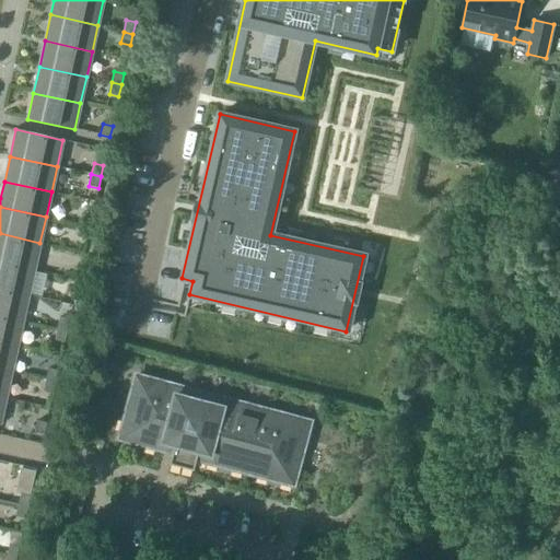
[(82,214),(80,225),(90,228),(92,217),(82,214)]
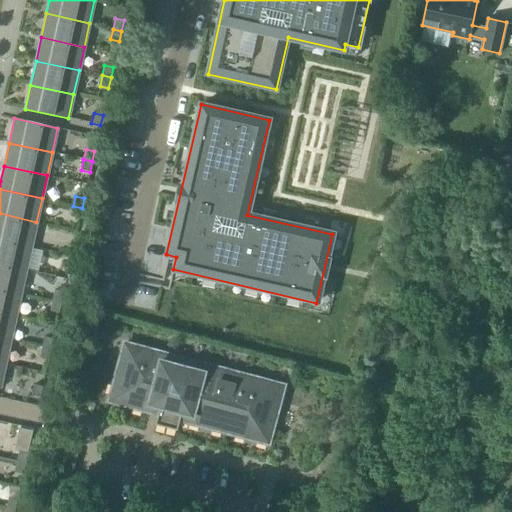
[(82,208),(73,206),(71,217),(80,218),(82,208)]
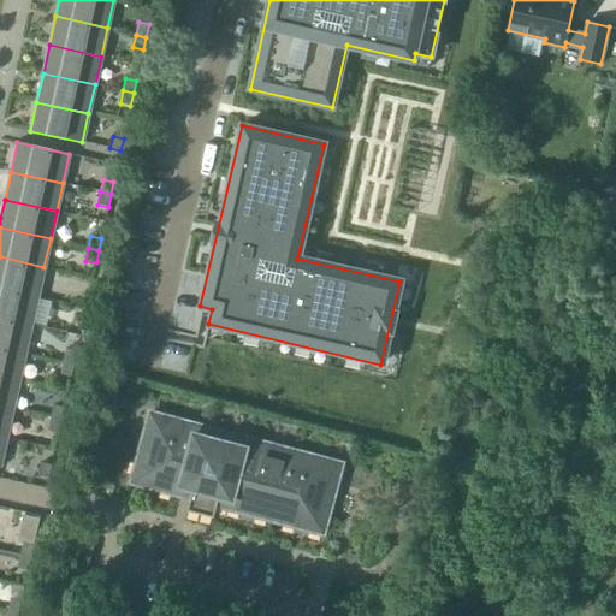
[(0,256),(0,288),(37,296),(43,267),(0,256)]
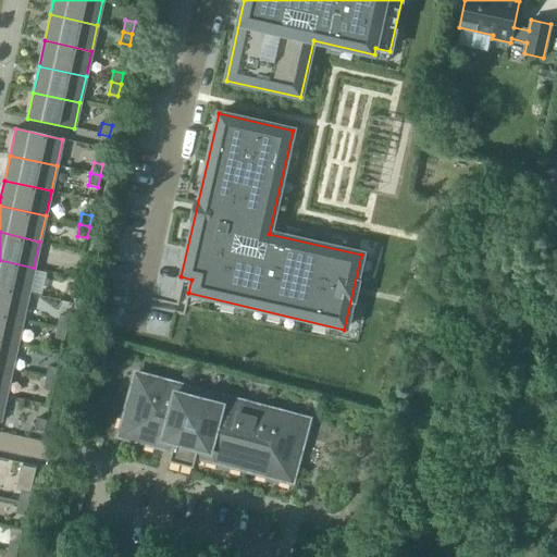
[(0,260),(0,286),(28,293),(34,268),(0,260)]
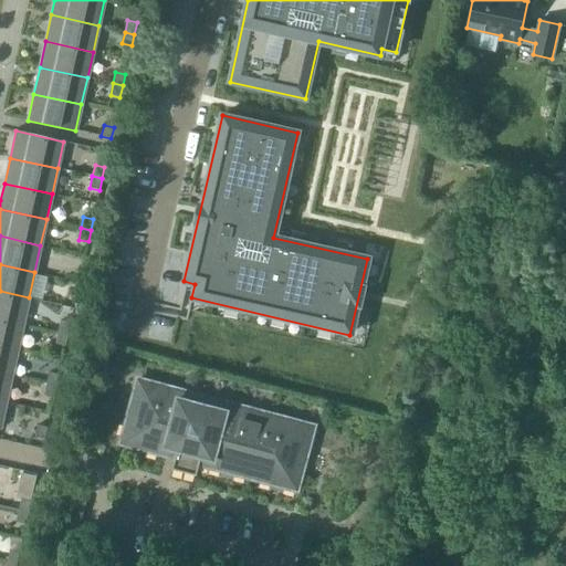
[(81,270),(77,282),(87,284),(90,272),(81,270)]
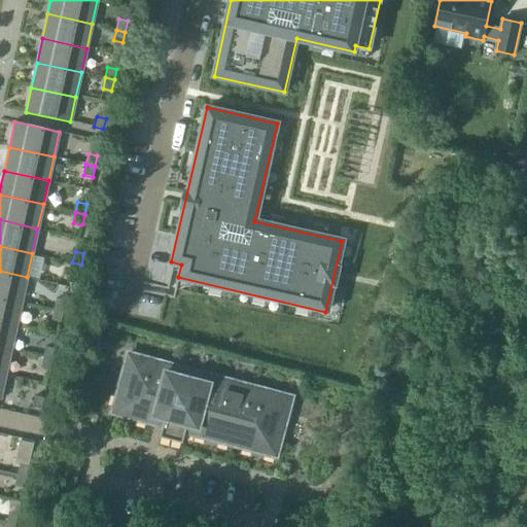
[(81,265),(72,262),(70,273),(79,275),(81,265)]
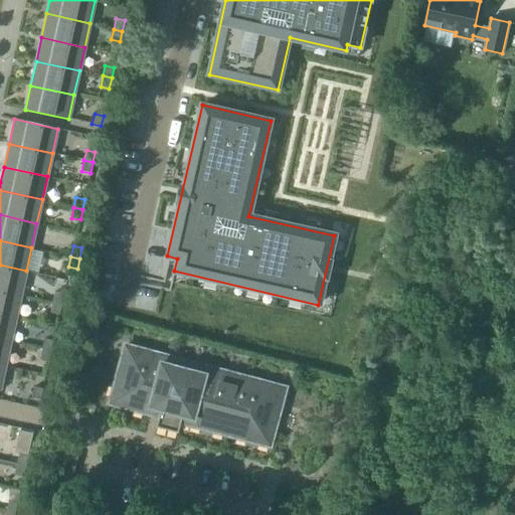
[(0,265),(0,290),(20,295),(26,271),(0,265)]
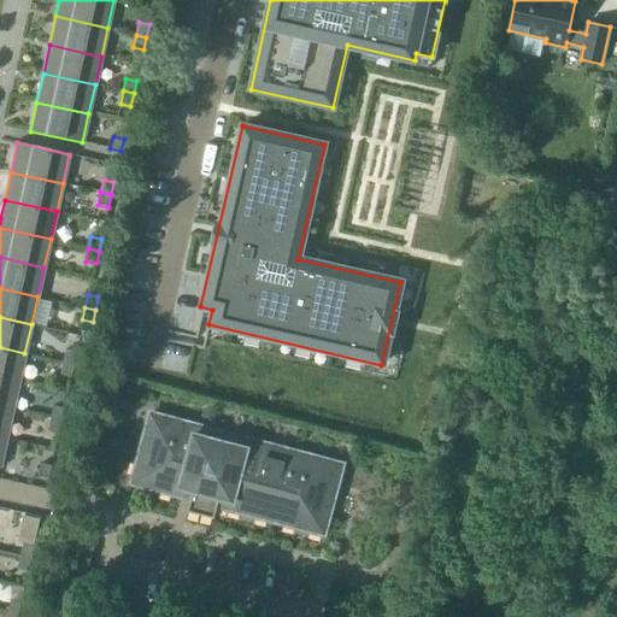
[(0,347),(0,377),(18,382),(24,353),(0,347)]
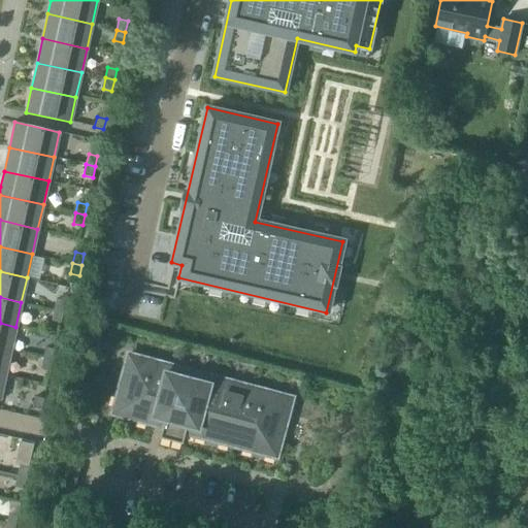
[(56,299),(54,309),(63,311),(65,301),(56,299)]
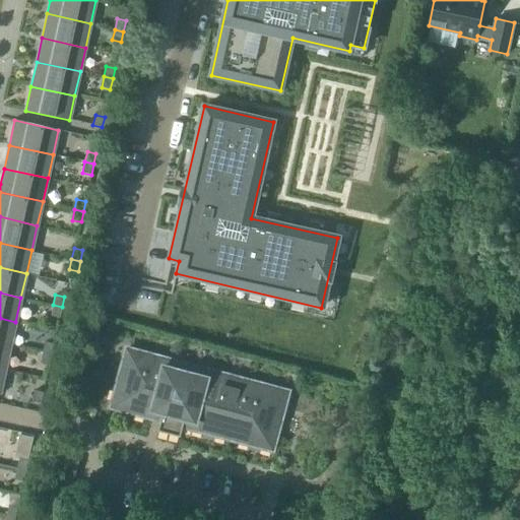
[(62,307),(53,305),(51,316),(60,318),(62,307)]
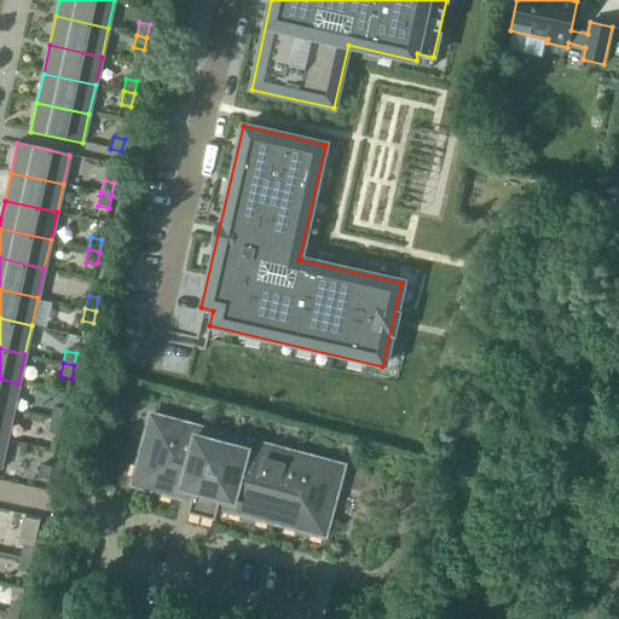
[(0,379),(0,408),(12,411),(18,383),(0,379)]
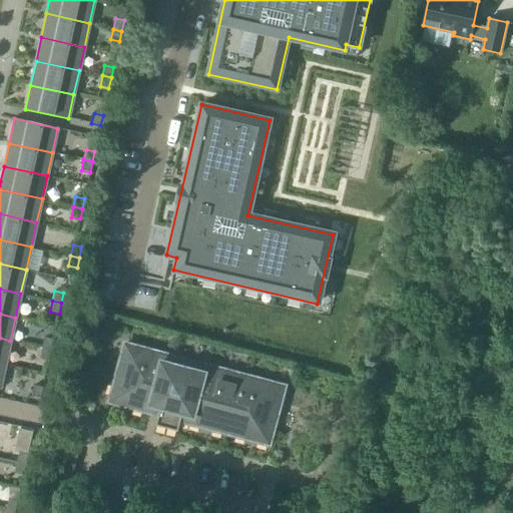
[(0,338),(0,363),(5,365),(10,341),(0,338)]
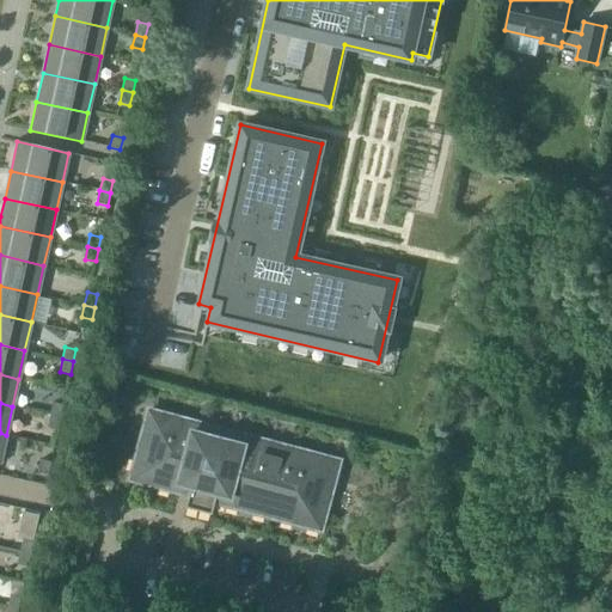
[(53,403),(50,415),(60,417),(63,405),(53,403)]
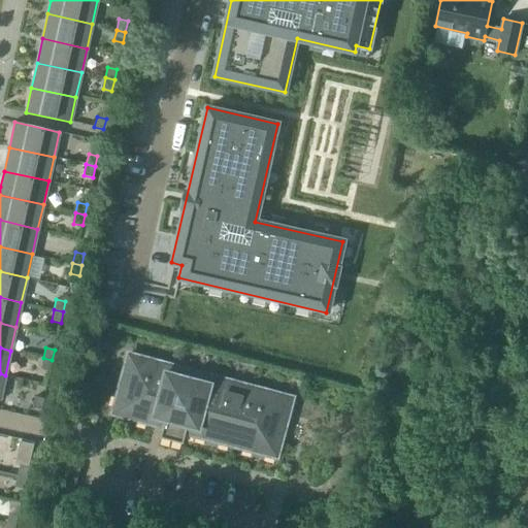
[(52,360),(43,358),(40,369),(50,370),(52,360)]
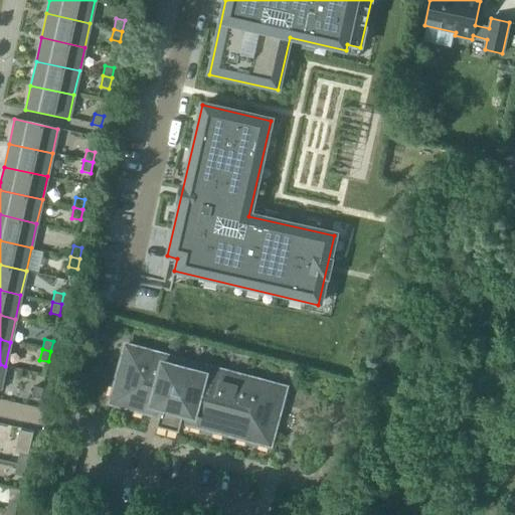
[(159,414),(156,427),(178,434),(181,422),(224,435),(225,428),(236,432),(235,438),(270,447),(285,388),(147,352),(146,357),(124,352),(112,398),(134,404),(132,409),(151,414),(151,412),(159,414)]
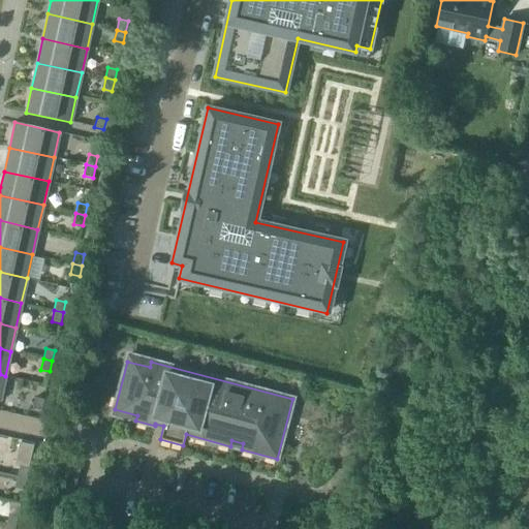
[(32,408),(41,410),(43,399),(34,397),(32,408)]
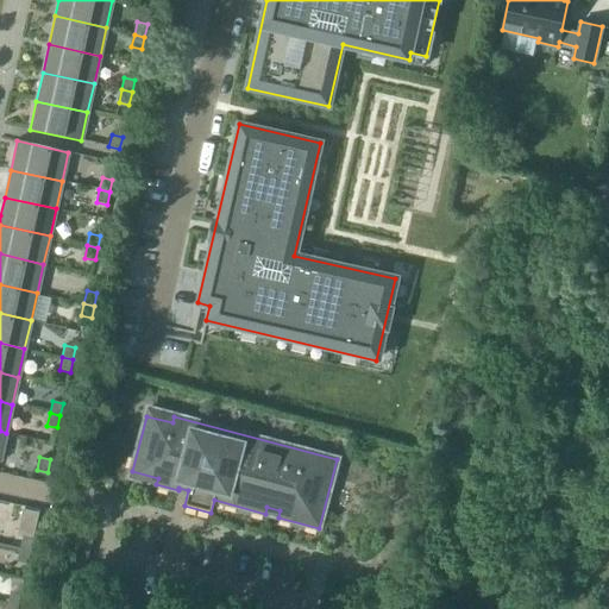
[(22,537),(19,550),(30,552),(32,539),(22,537)]
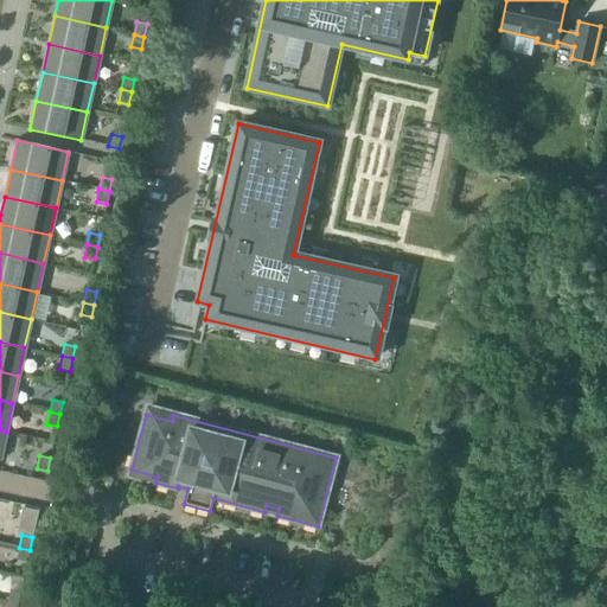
[(30,550),(19,548),(17,560),(26,562),(30,550)]
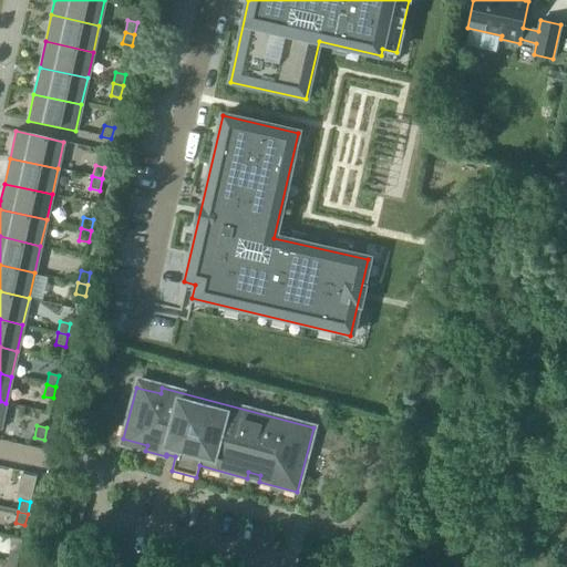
[(9,552),(7,564),(16,566),(19,554),(9,552)]
